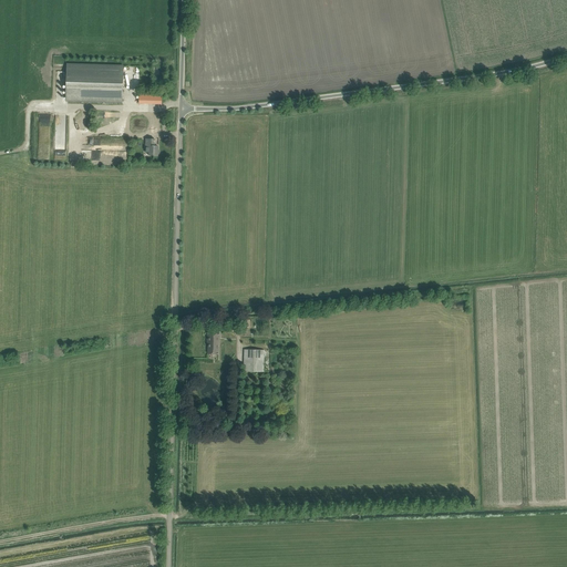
[(66,64),(65,101),(123,102),(124,66),(66,64)]
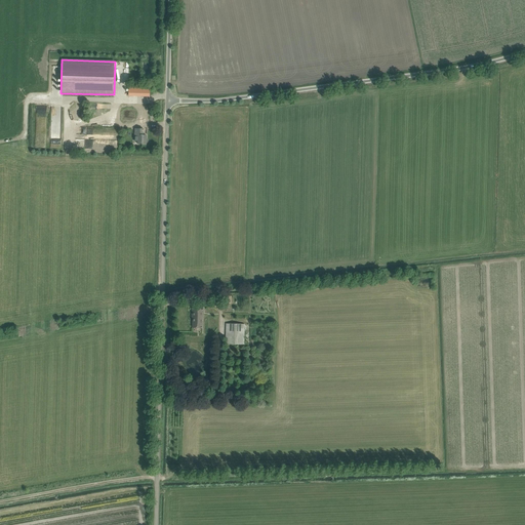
[(150,96),(150,86),(129,85),(129,95),(150,96)]
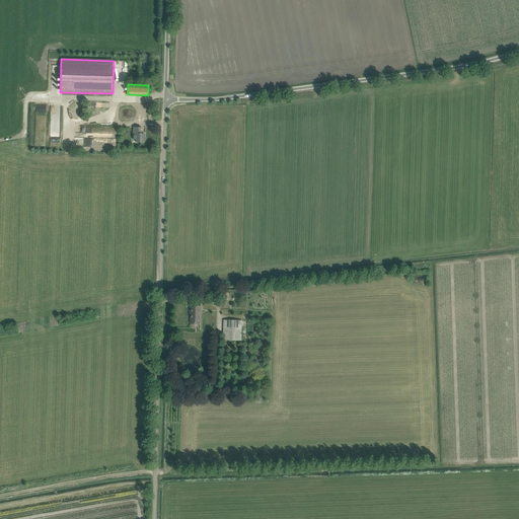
[(77,119),(81,115),(82,109),(78,104),(72,104),(68,108),(67,114),(71,119),(77,119)]
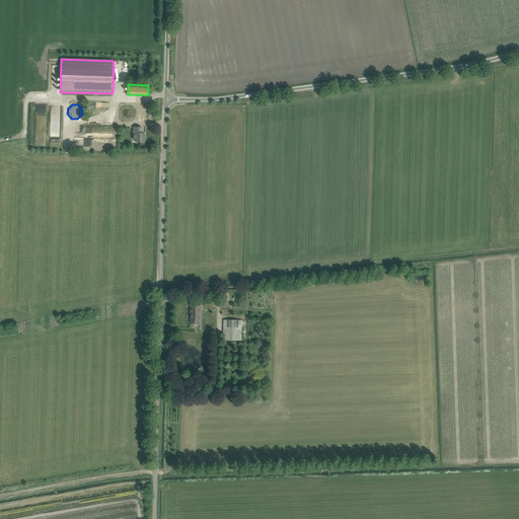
[(117,126),(137,126),(137,127),(133,127),(133,140),(137,139),(137,142),(139,142),(144,142),(144,141),(145,141),(145,138),(144,138),(144,134),(142,134),(142,126),(147,127),(147,107),(142,107),(118,106),(117,126)]
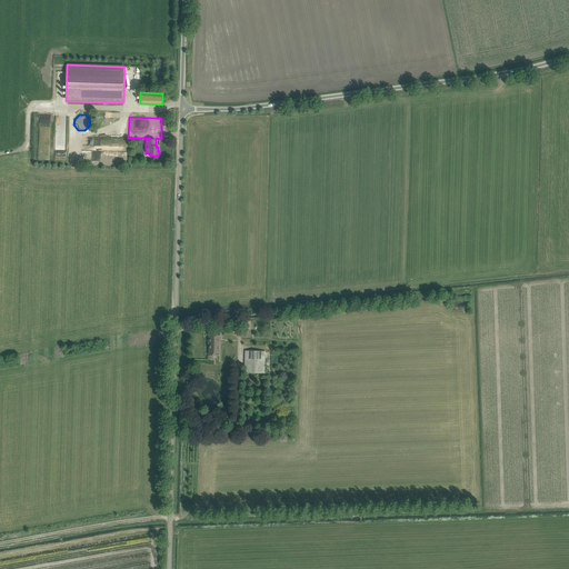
[(220,341),(220,336),(208,335),(208,345),(209,345),(209,355),(219,356),(219,341),(220,341)]
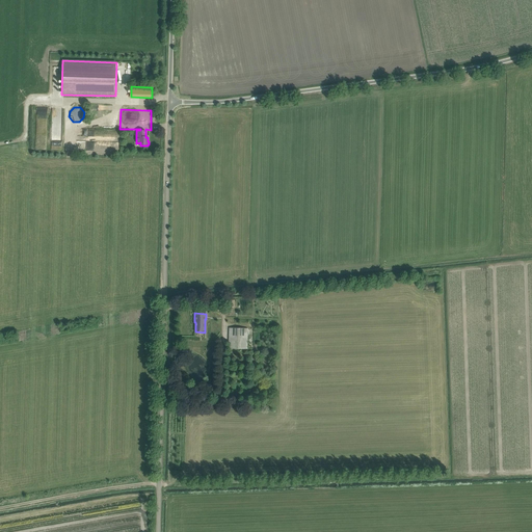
[(247,349),(247,328),(229,328),(229,349),(247,349)]
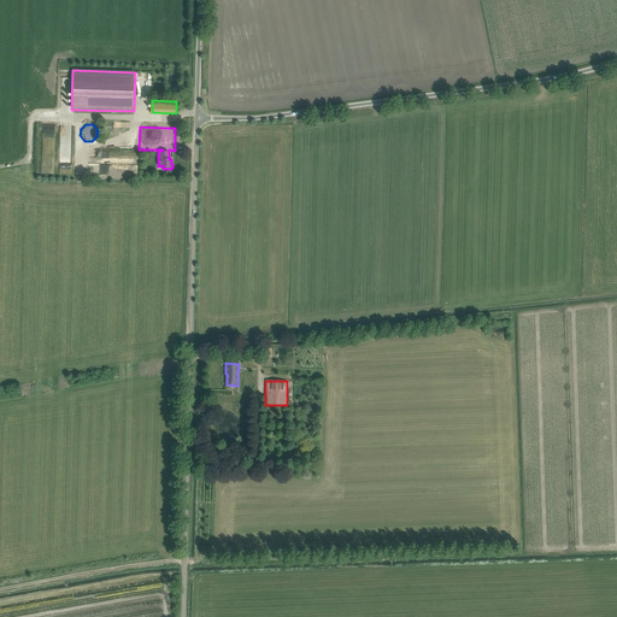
All buildings are outlined.
